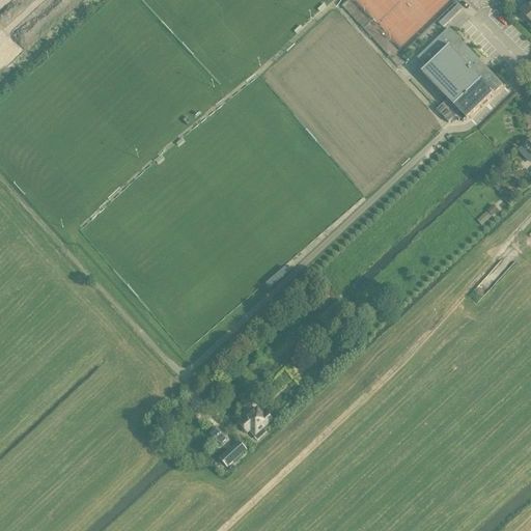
[(459,4),(439,22),(443,26),(464,8),(459,4)]
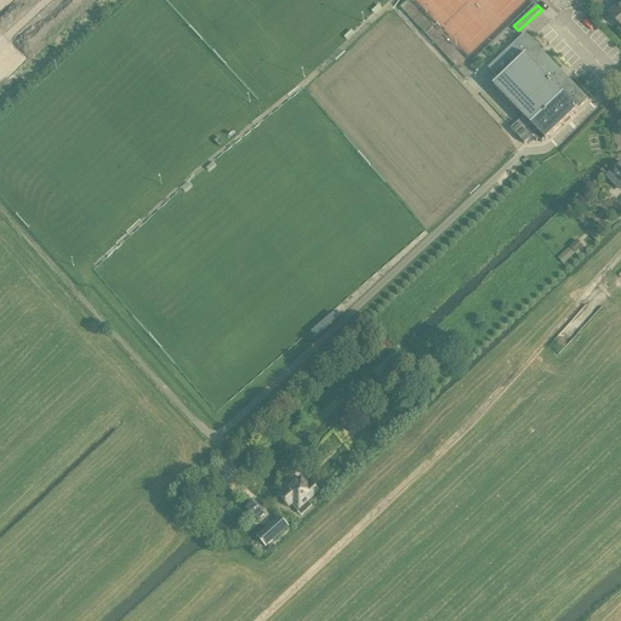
[(545,141),(588,100),(525,34),(489,69),(500,80),(494,86),(495,86),(524,117),(511,129),(525,144),(533,137),(537,142),(540,140),(542,143),(545,141)]
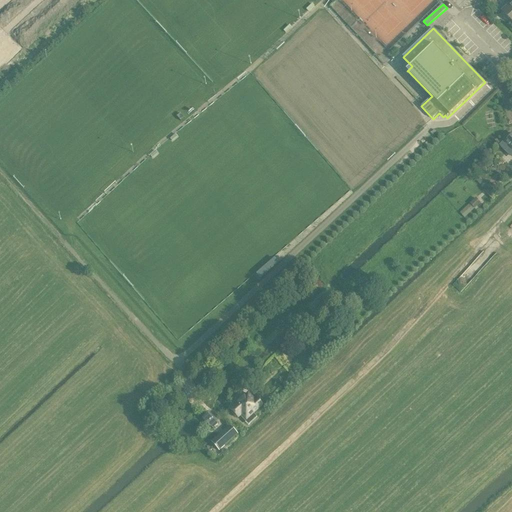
[(511,136),(506,143),(505,141),(500,147),(508,154),(510,152),(511,154),(511,136)]
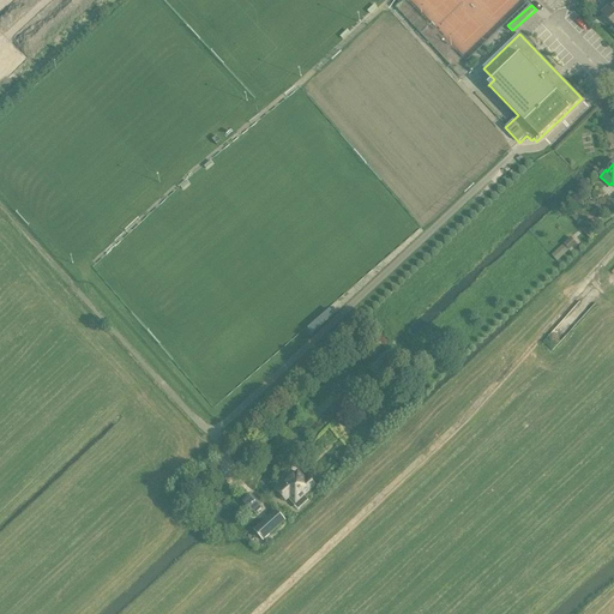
[(571,238),(564,245),(570,251),(577,244),(571,238)]
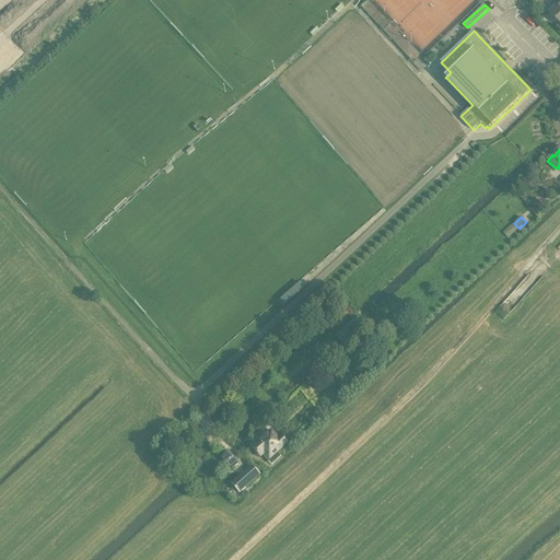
[(515,225),(505,235),(509,238),(518,229),(515,225)]
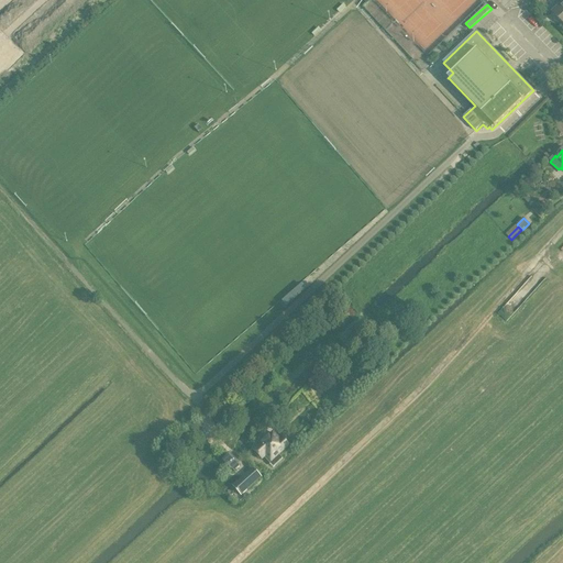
[(220,420),(230,411),(224,404),(214,414),(220,420)]
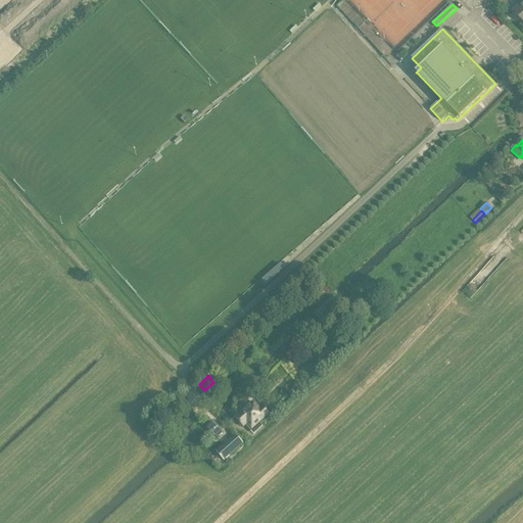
[(268,414),(263,408),(260,410),(253,402),(236,419),(237,420),(237,422),(240,425),(242,425),(243,427),(245,425),(246,423),(251,429),(258,422),(268,414)]
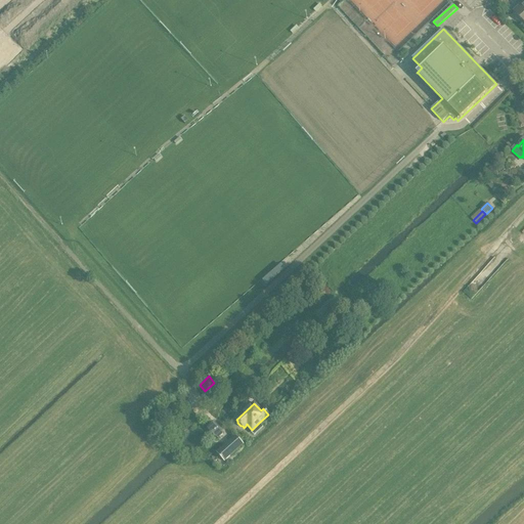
[(222,432),(214,423),(207,429),(215,439),(222,432)]
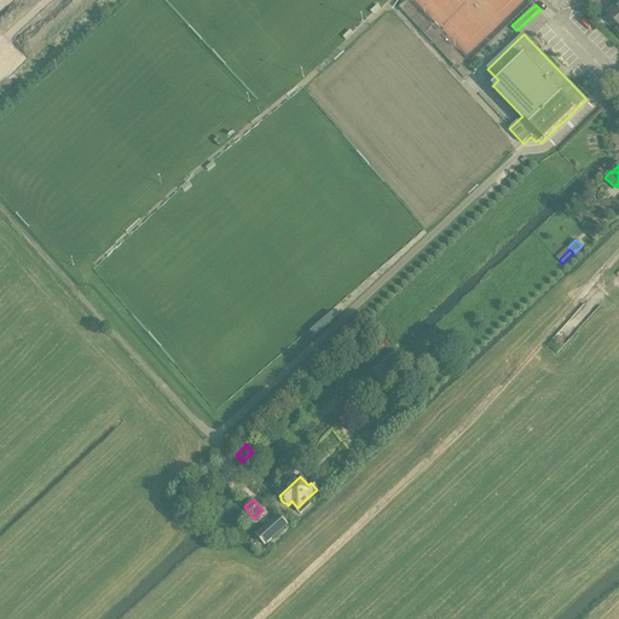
[(264,544),(284,525),(276,515),(255,534),(264,544)]
